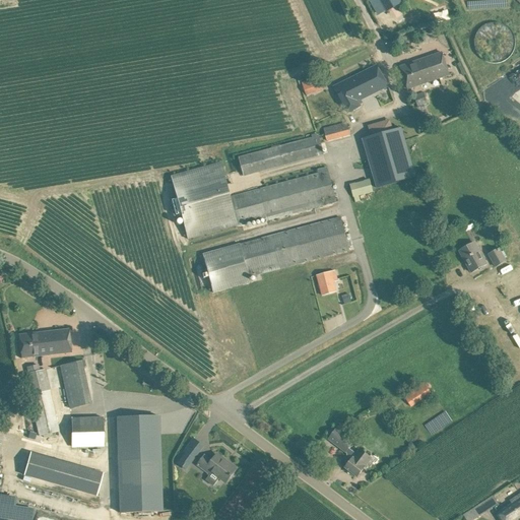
[(402,3),(400,0),(380,0),(387,12),(402,3)]
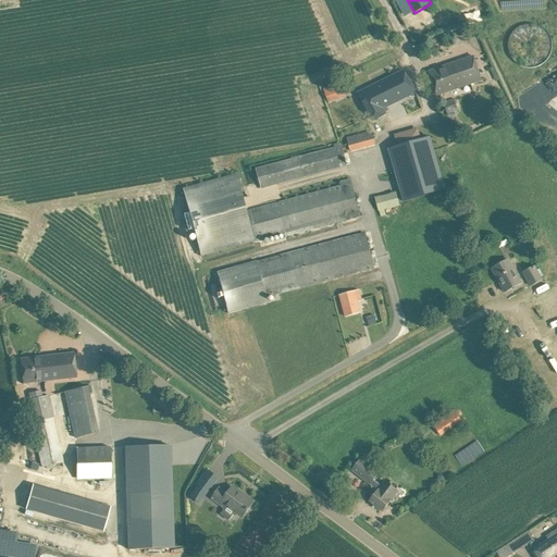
[(553,49),(537,22),(506,39),(521,67),(553,49)]
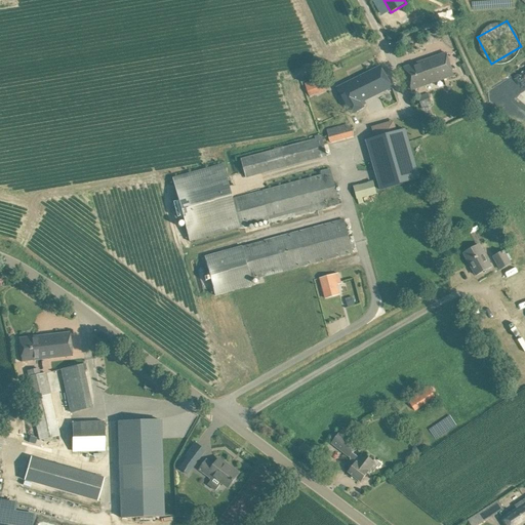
[(404,68),(412,90),(453,76),(446,53),(404,68)]
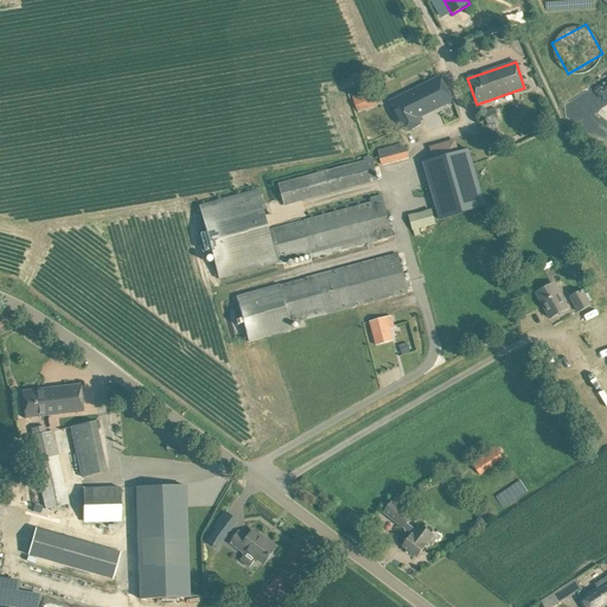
[(453,101),(439,77),(390,102),(401,121),(407,132),(420,125),(419,122),(422,119),(421,116),(453,101)]
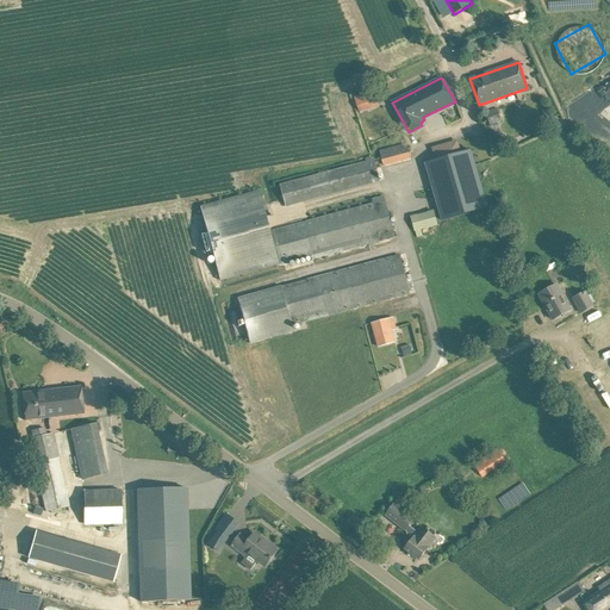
[(360,112),(380,105),(374,89),(354,97),(360,112)]
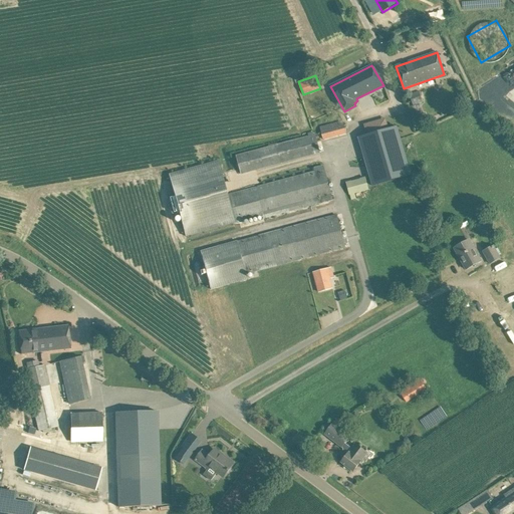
[(423,102),(419,91),(409,94),(416,114),(423,111),(420,103),(423,102)]
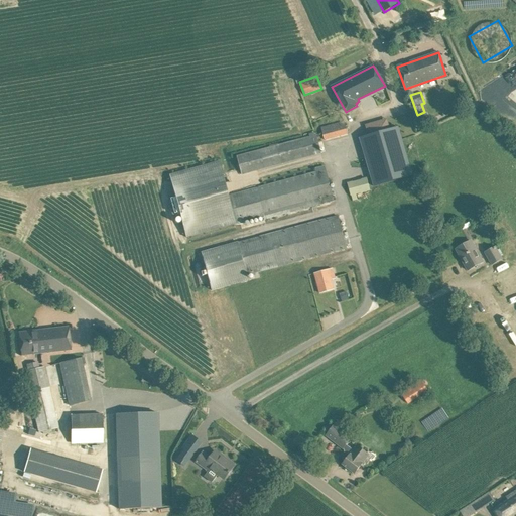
[(362,125),(376,173),(414,162),(400,114),(362,125)]
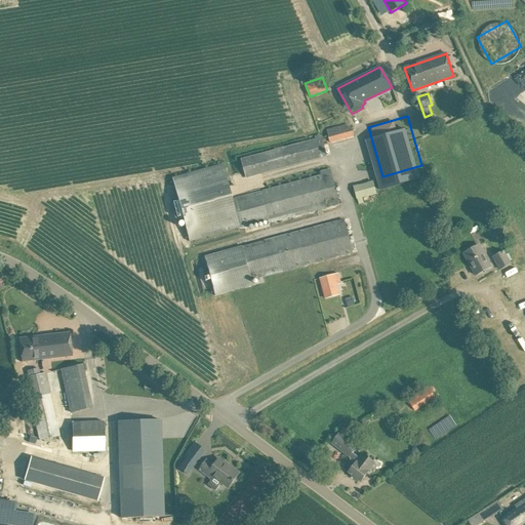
[(351,124),(327,130),(330,143),(354,135),(351,124)]
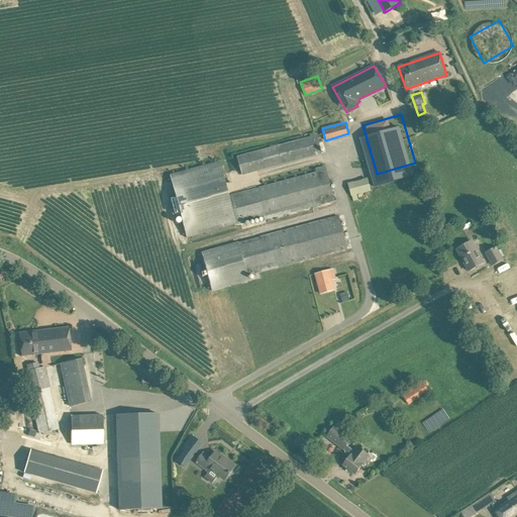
[(321,153),(316,132),(235,153),(241,175),(321,153)]
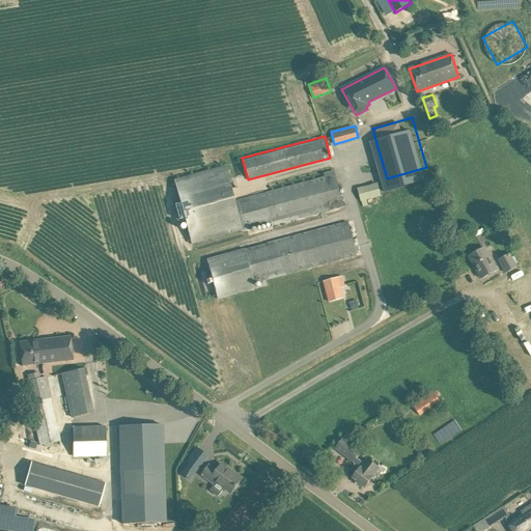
[(186,222),(192,245),(244,230),(227,167),(174,180),(180,203),(173,205),(178,224),(186,222)]
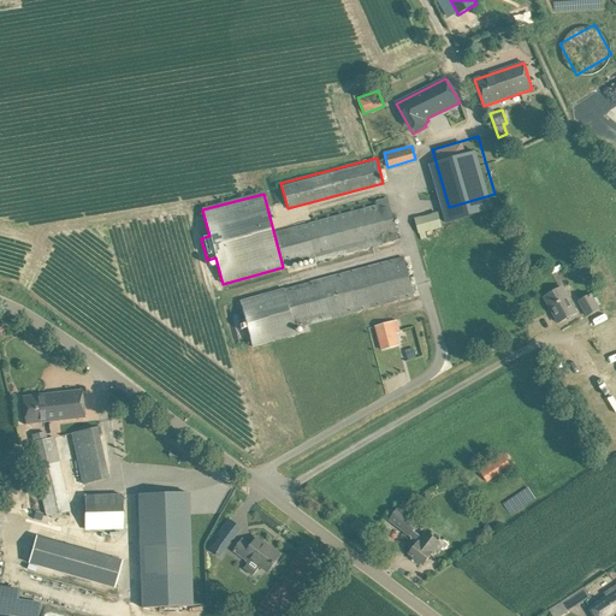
[(389,203),(277,234),(286,267),(315,259),(317,262),(398,240),(389,203)]
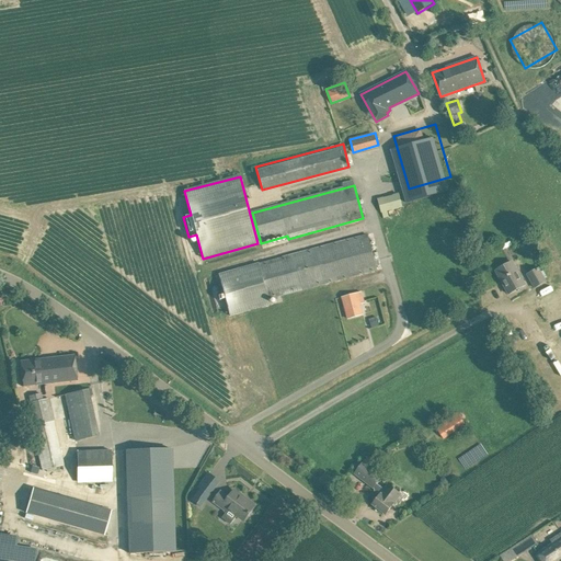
[(410,192),(378,199),(381,213),(413,205),(410,192)]
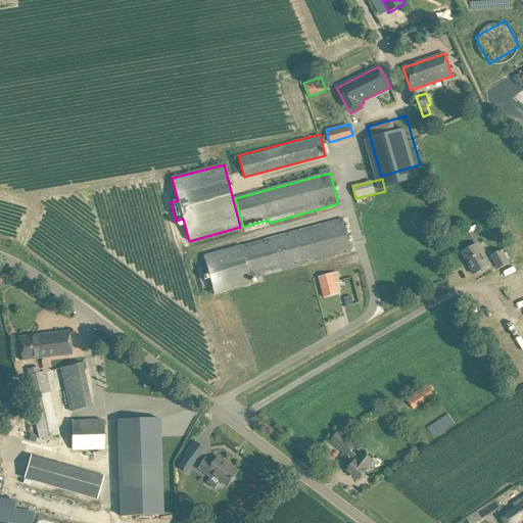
[(202,273),(204,280),(209,279),(214,294),(252,284),(250,279),(351,252),(342,219),(241,246),(203,256),(207,272),(202,273)]
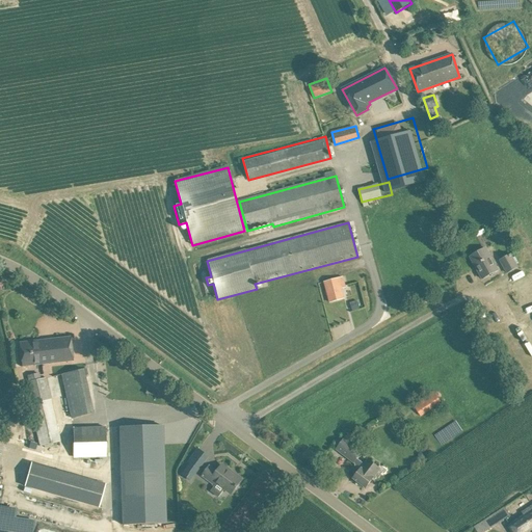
[(482,278),(498,270),(485,248),(471,257),(482,278)]
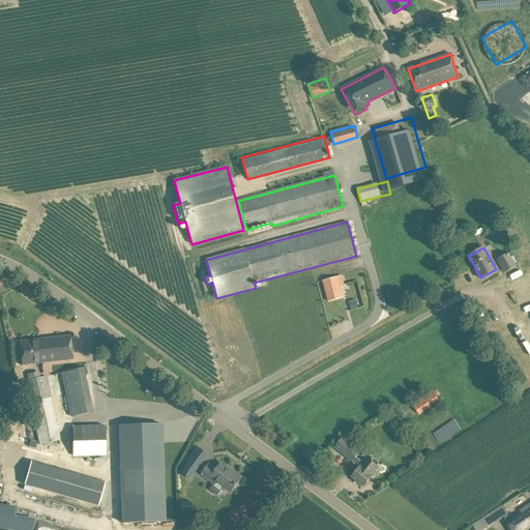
[(508,254),(499,260),(505,272),(516,267),(508,254)]
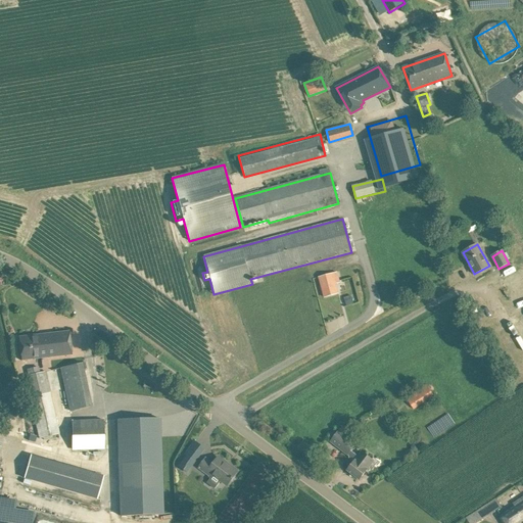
[(339,294),(336,284),(340,283),(337,272),(318,277),(324,297),(339,294)]
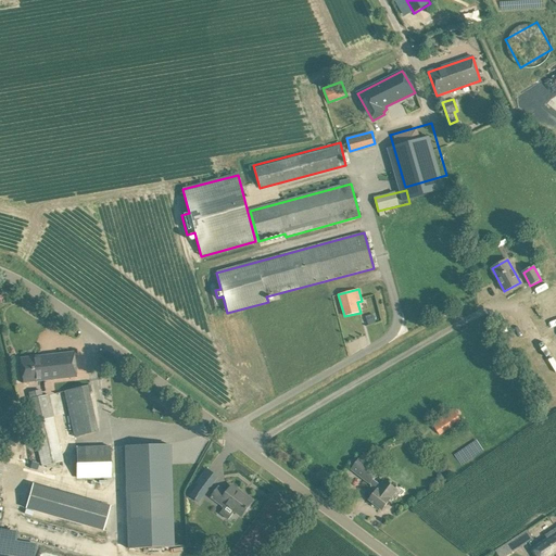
[(20,358),(23,383),(76,377),(74,352),(20,358)]
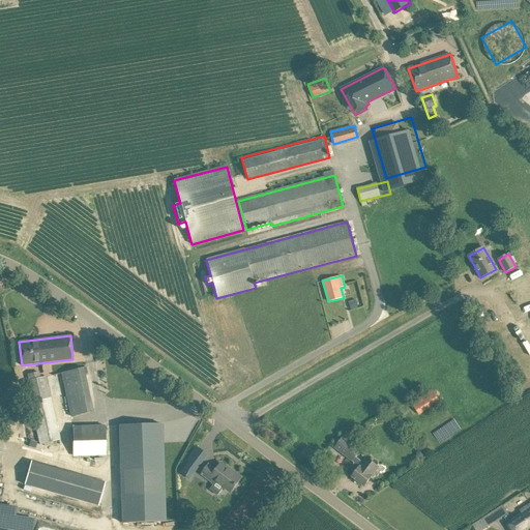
[(70,417),(92,412),(83,369),(61,373),(70,417)]
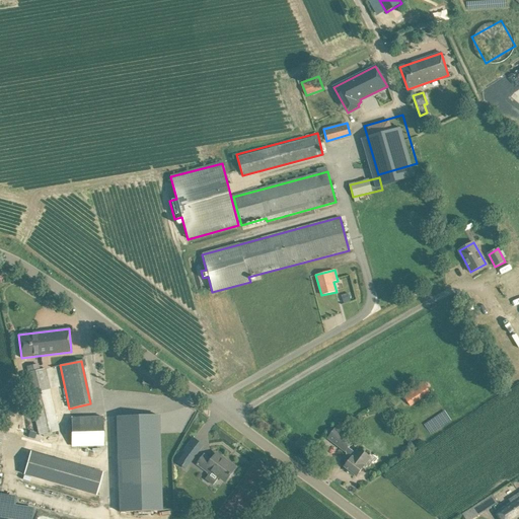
[(24,373),(28,394),(50,389),(45,368),(40,370),(27,372),(24,373)]
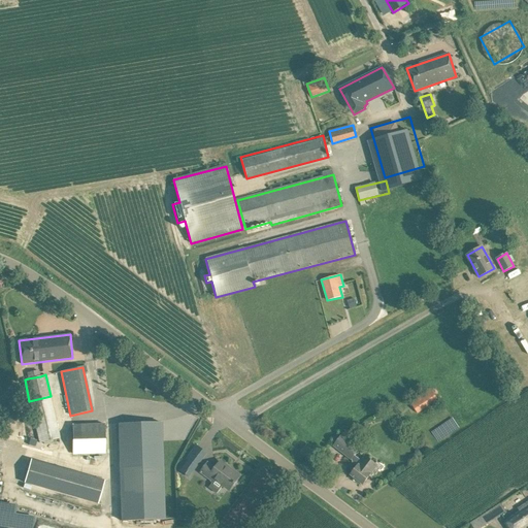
[(438,400),(430,388),(409,401),(418,414),(438,400)]
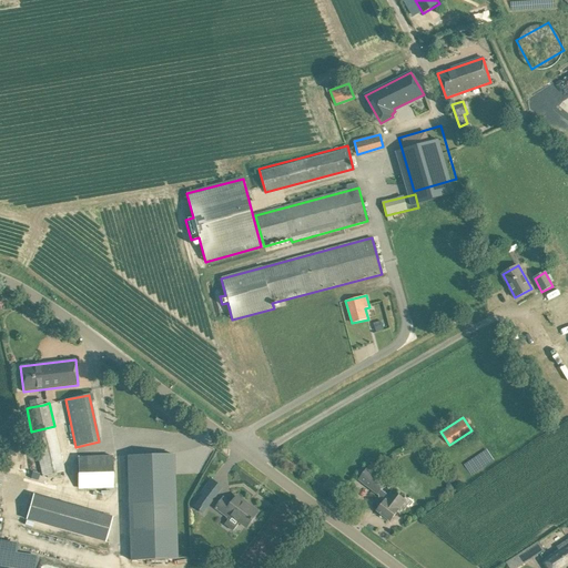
[(79,488),(113,488),(113,455),(79,455),(79,488)]
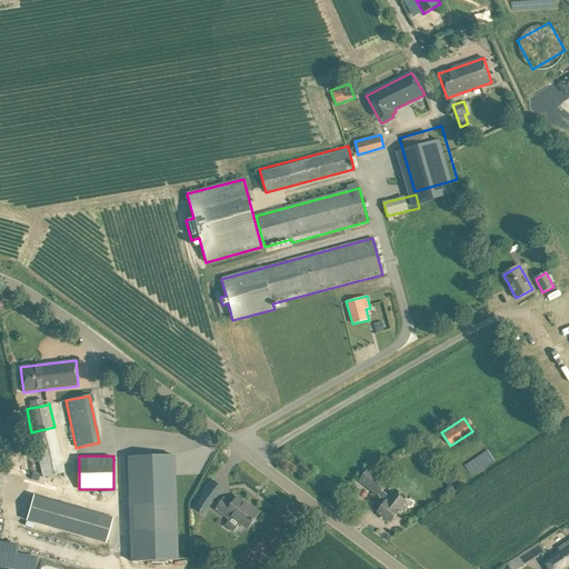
[(178,560),(173,456),(129,457),(132,562),(178,560)]
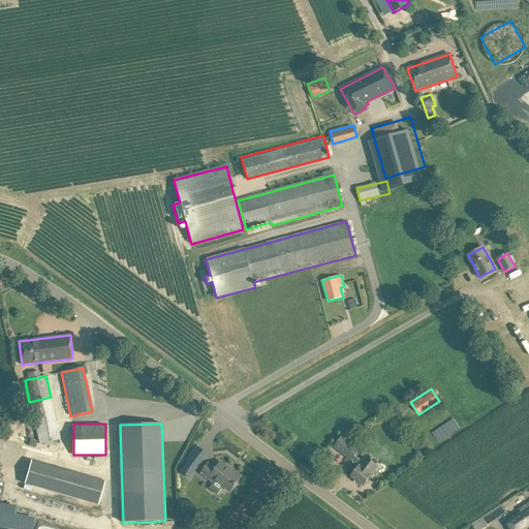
[(362,448),(342,434),(333,446),(352,461),(362,448)]
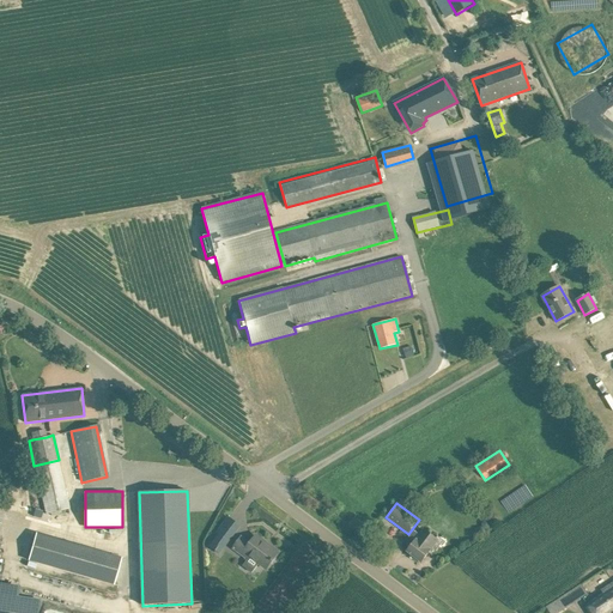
[(228,544),(232,536),(220,528),(216,535),(218,536),(228,544)]
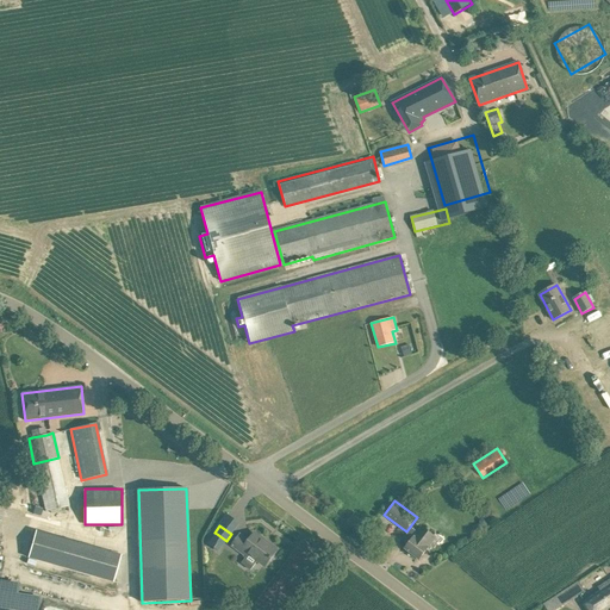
[(405,549),(419,560),(434,540),(427,534),(421,530),(412,540),(405,549)]
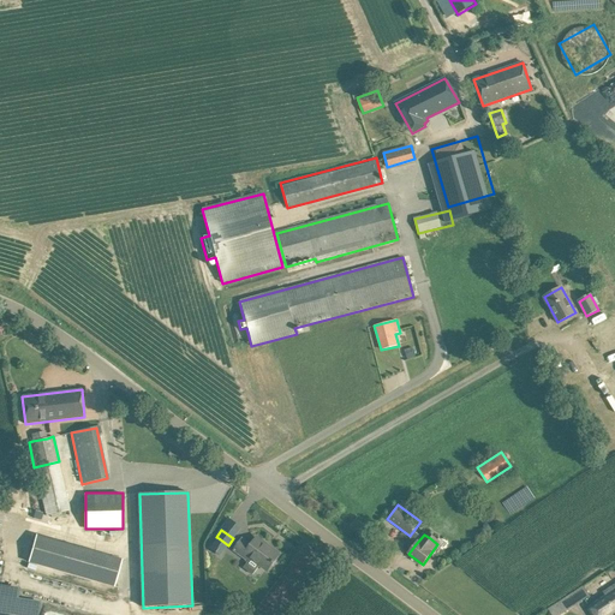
[(35,536),(28,563),(114,587),(121,561),(35,536)]
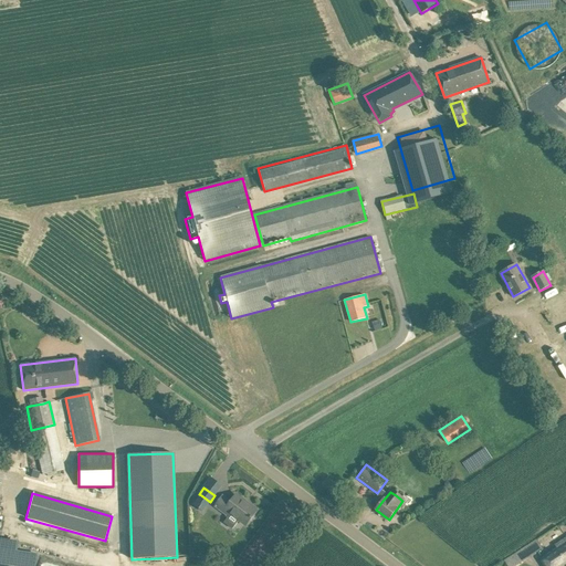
[(239,521),(247,525),(250,520),(257,511),(237,495),(233,500),(231,502),(223,496),(217,505),(216,507),(229,517),(224,523),(232,528),(239,521)]
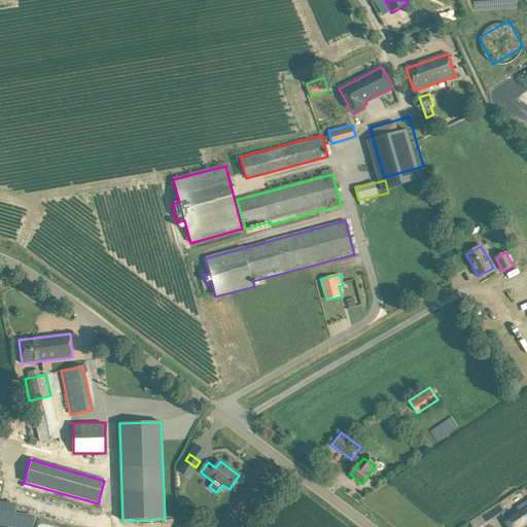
[(526,501),(526,502),(517,508),(519,511),(504,520),(508,526),(524,526),(526,525),(526,501)]
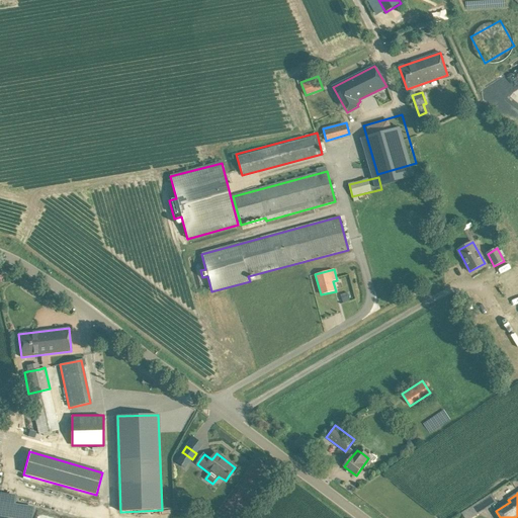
[(485,499),(490,507),(497,502),(492,494),(485,499)]
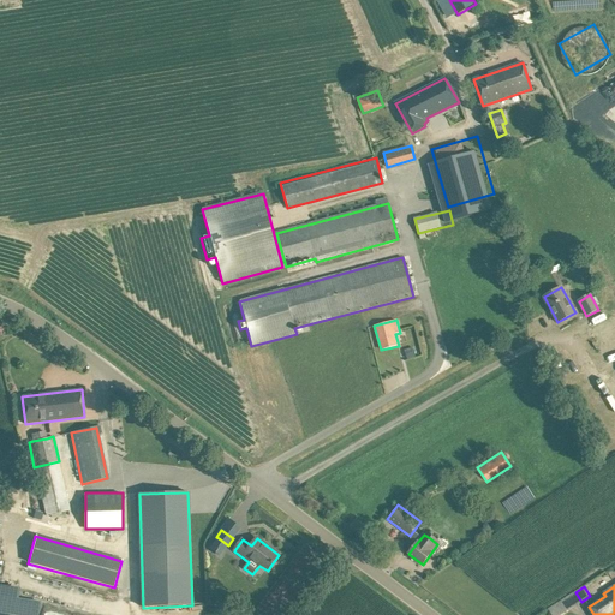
[(562,601),(548,610),(551,614),(560,614),(568,610),(562,601)]
